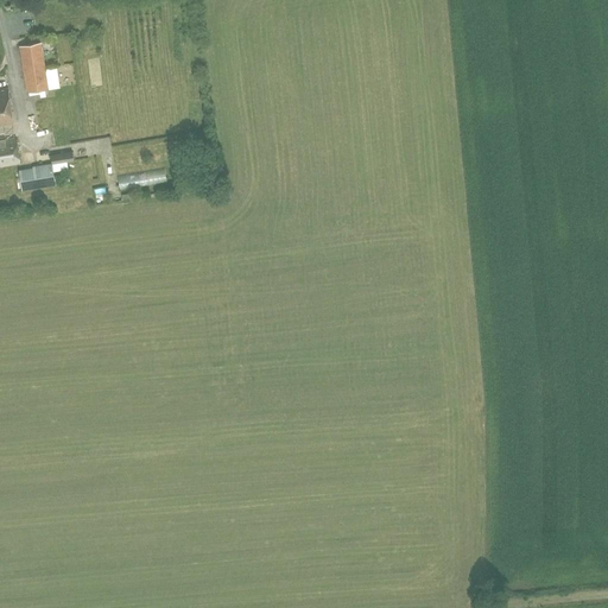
[(27,93),(50,89),(59,87),(56,65),(46,67),(43,43),(20,46),(27,93)]
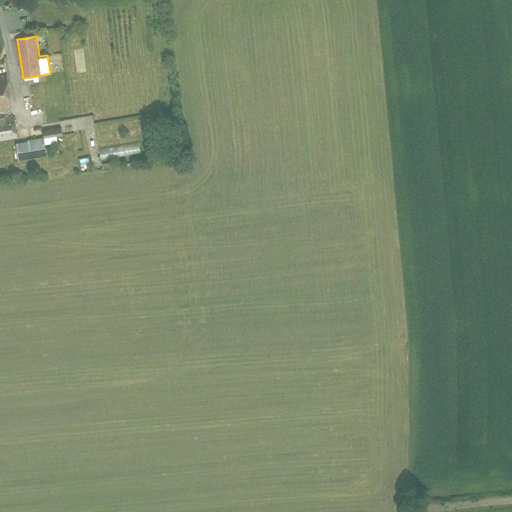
[(0,106),(12,105),(8,76),(0,76),(0,106)]
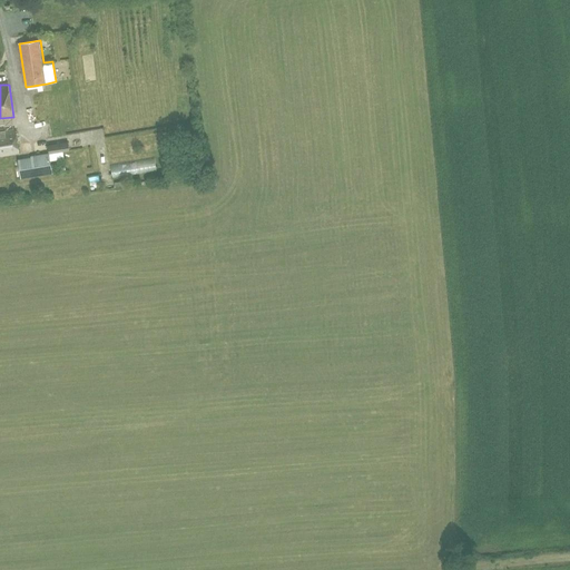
[(17,128),(0,130),(0,157),(20,154),(17,128)]
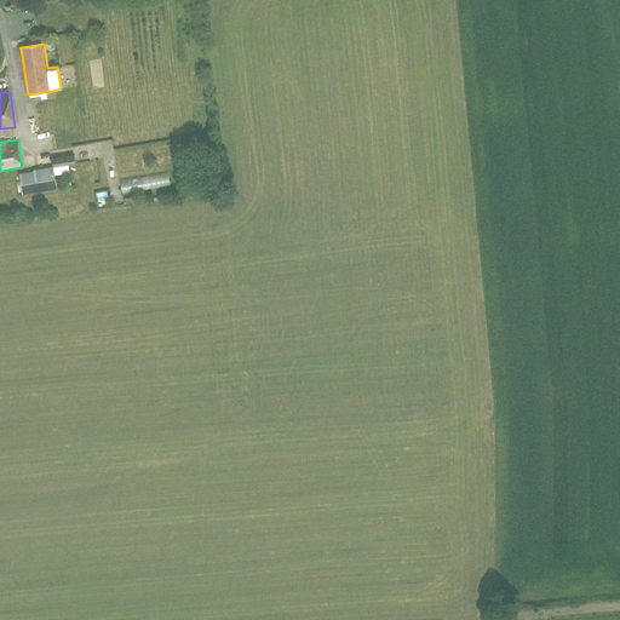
[(22,174),(24,194),(57,189),(55,174),(69,172),(68,165),(75,164),(74,155),(55,159),(56,167),(34,171),(34,172),(22,174)]
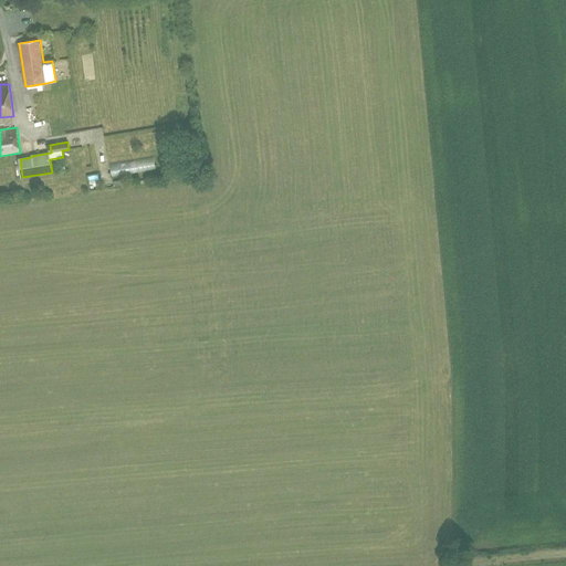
[(39,146),(41,154),(50,153),(49,145),(39,146)]
